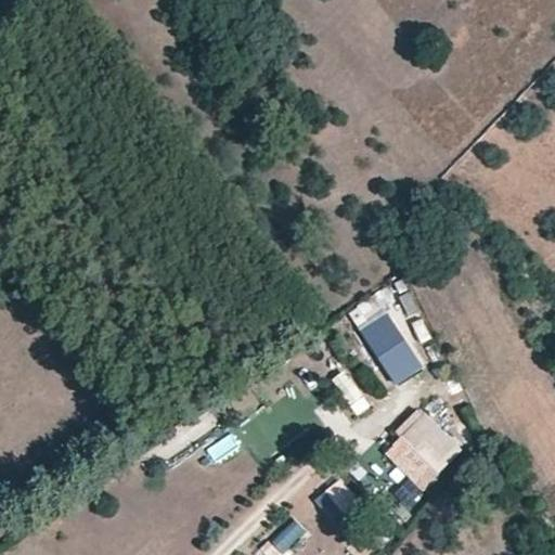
[(399,381),(422,364),(376,302),(355,318),(399,381)]
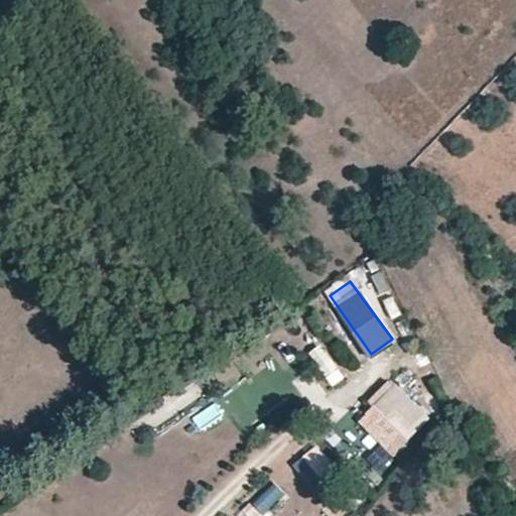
[(324,347),(309,354),(324,380),(338,373),(324,347)]
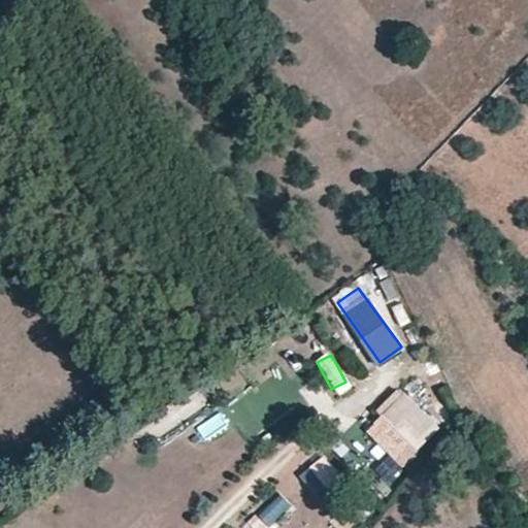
[(402,468),(438,430),(395,390),(375,410),(382,416),(374,424),(382,430),(373,439),(402,468)]
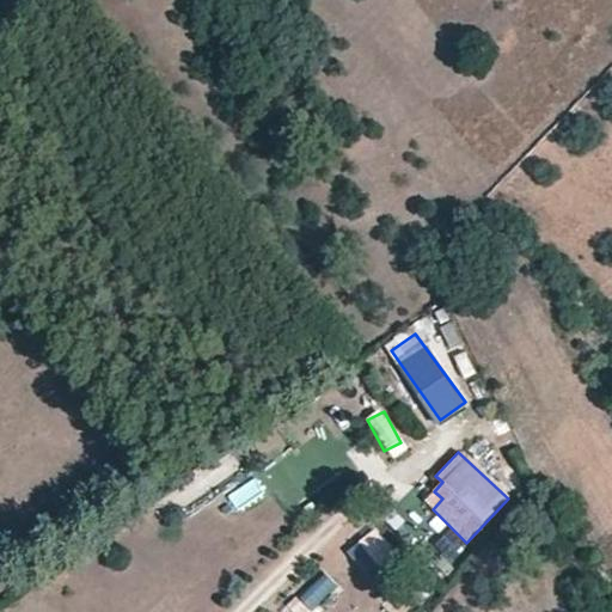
[(377,532),(360,543),(377,567),(393,556),(377,532)]
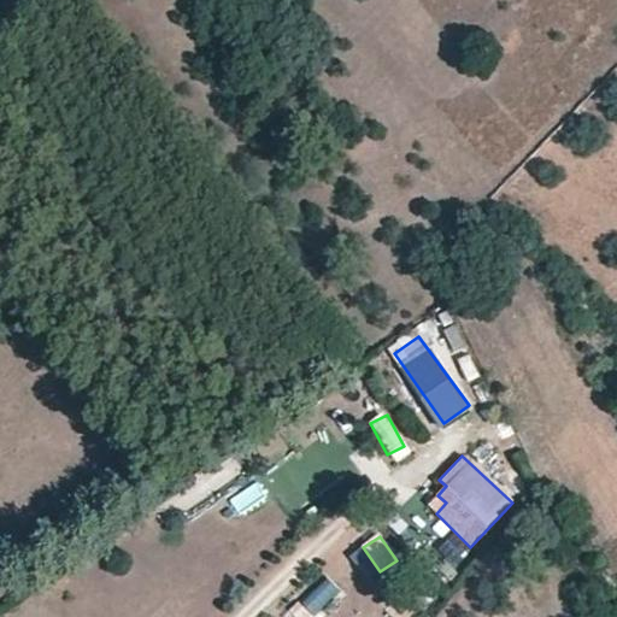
[(313,613),(339,593),(327,579),(301,599),(313,613)]
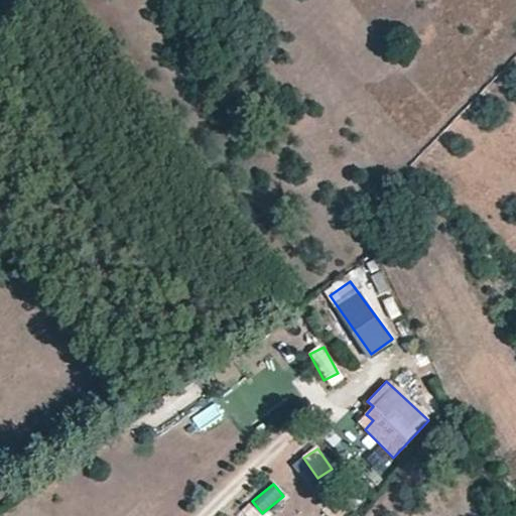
All buildings are outlined.
